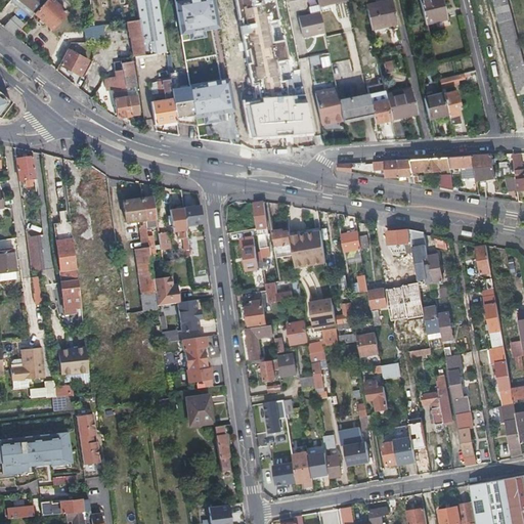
[(17,0),(34,13),(45,0),(17,0)]
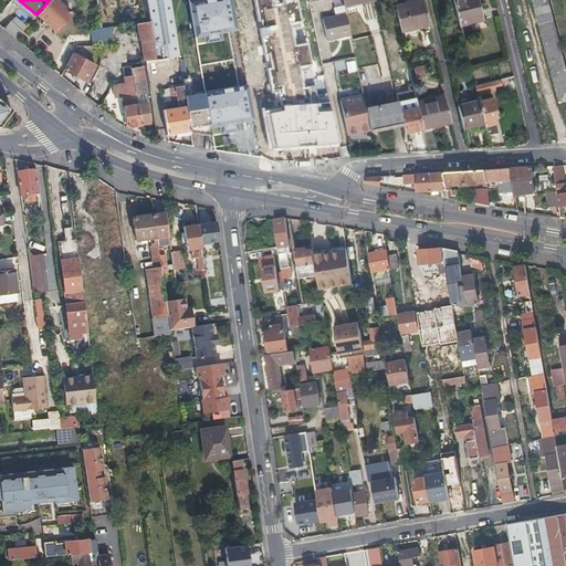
[(49,0),(37,14),(56,31),(71,13),(55,0),(49,0)]
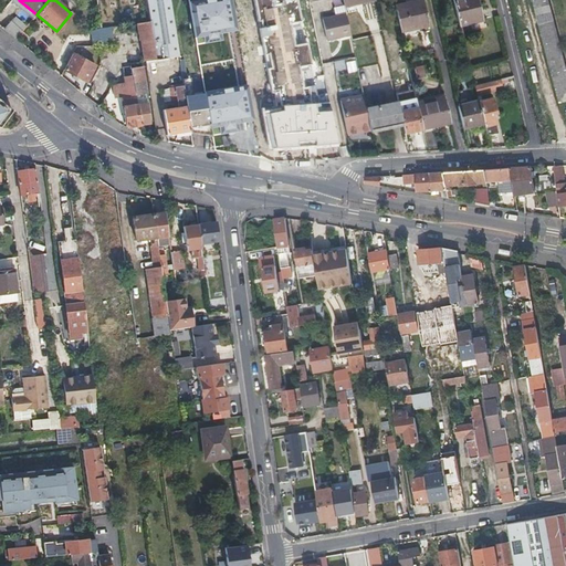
[(168,0),(146,0),(150,21),(156,60),(177,56),(169,4),(168,0)]
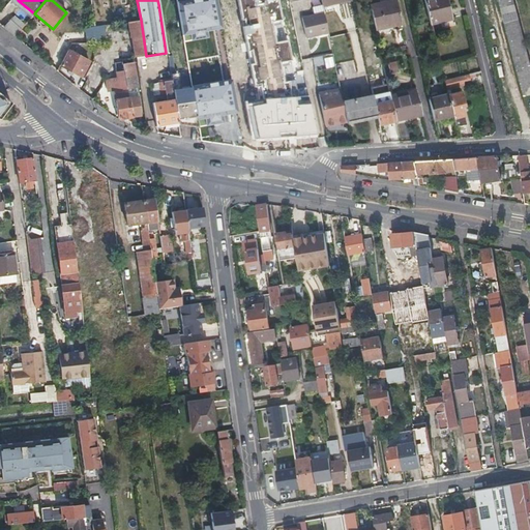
[(248,0),(267,92),(274,90),(291,88),(272,0),(248,0)]
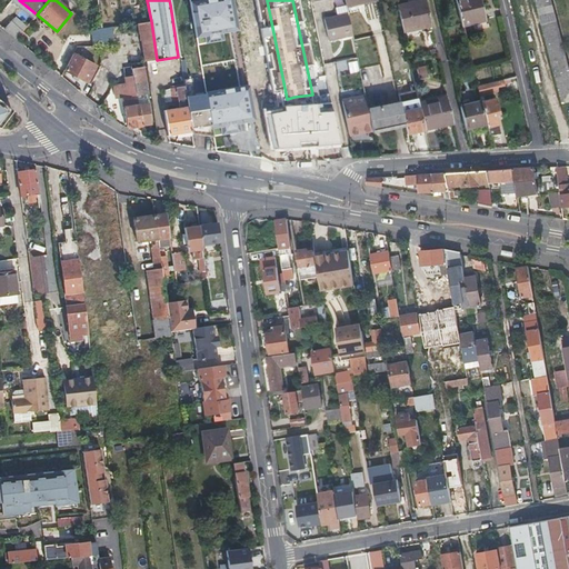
[(292,0),(312,95),(317,93),(310,61),(307,43),(302,21),(297,0),(292,0)]
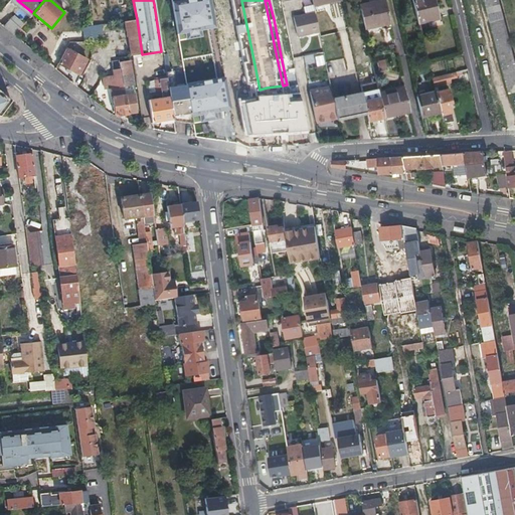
[(385,0),(383,0),(377,1),(382,23),(390,21),(385,0)]
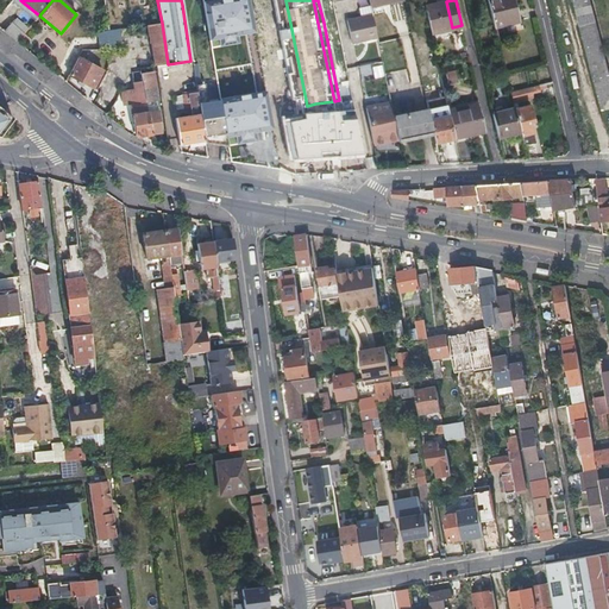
[(487,0),(494,27),(506,24),(518,22),(513,5),(512,0),(487,0)]
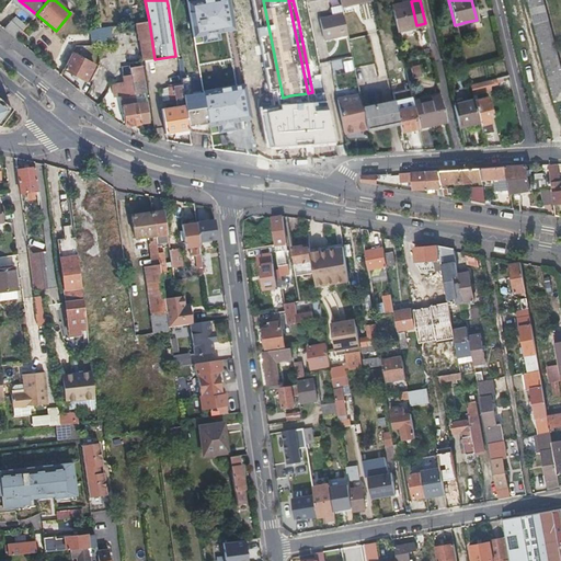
[(527,0),(554,102),(560,100),(560,69),(542,0),(527,0)]
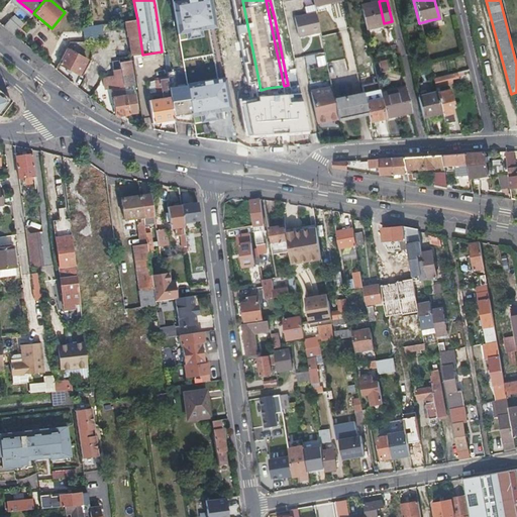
[(384,23),(379,1),(359,5),(366,30),(383,26),(383,23),(384,23)]
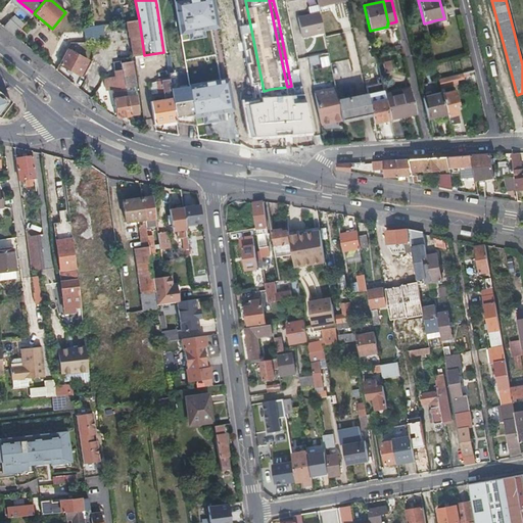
[(100,5),(101,22),(133,19),(132,3),(100,5)]
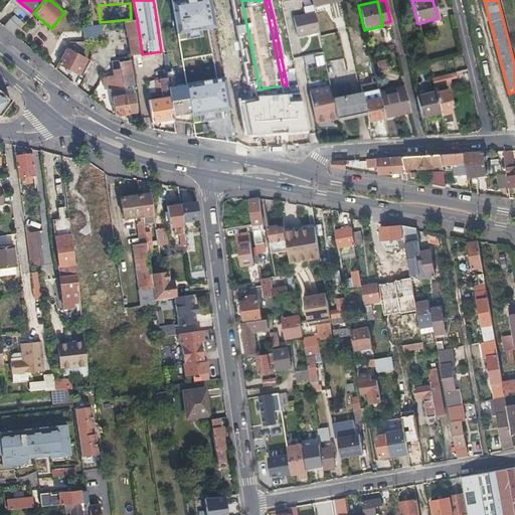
[(438,18),(427,20),(430,28),(443,25),(438,3),(434,4),(438,18)]
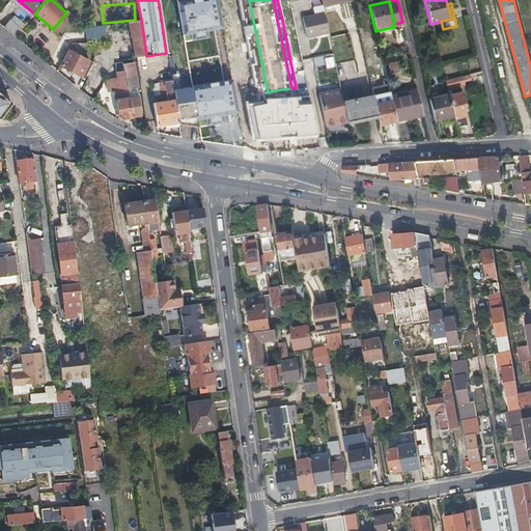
[(329,35),(325,15),(304,19),(308,39),(329,35)]
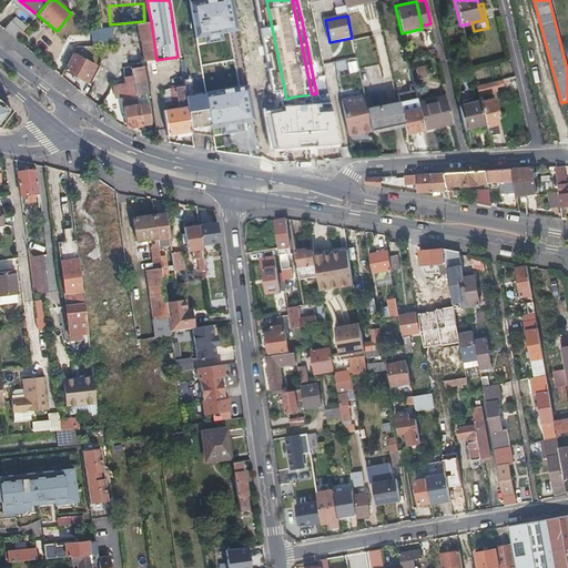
[(4,30),(14,38),(26,27),(16,18),(4,30)]
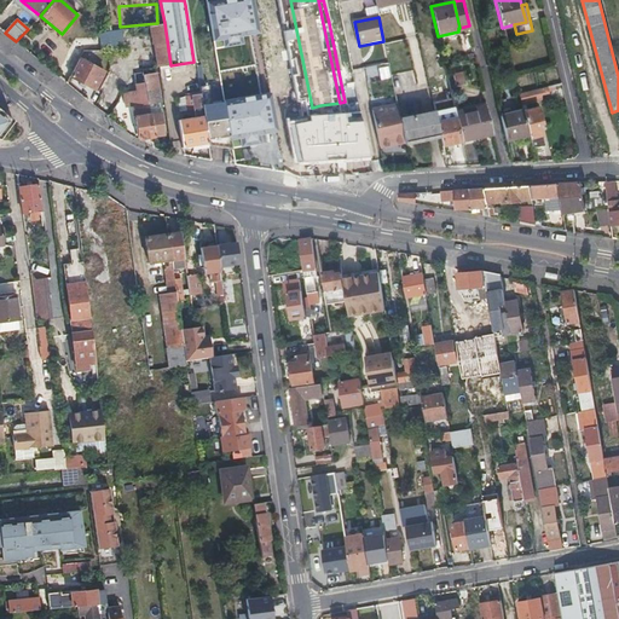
[(155,45),(158,67),(171,65),(165,23),(140,27),(143,47),(155,45)]
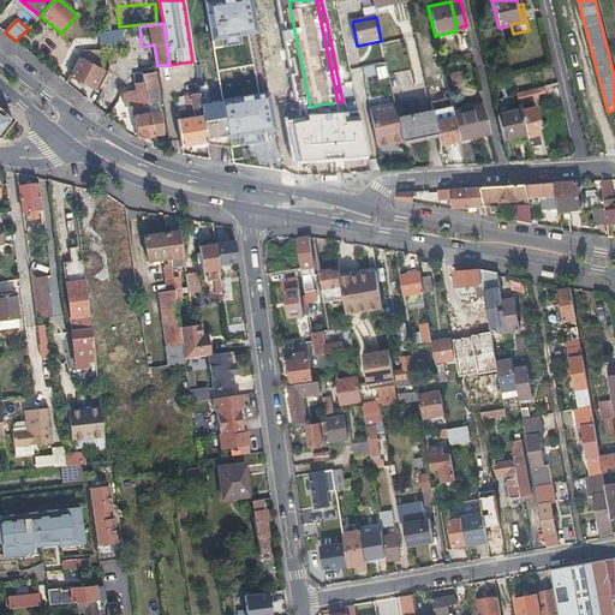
[(121,29),(124,49),(142,47),(139,27),(121,29)]
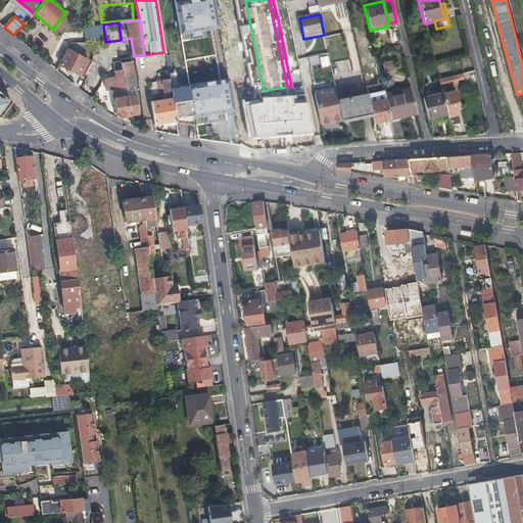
[(295,54),(291,38),(282,40),(285,56),(295,54)]
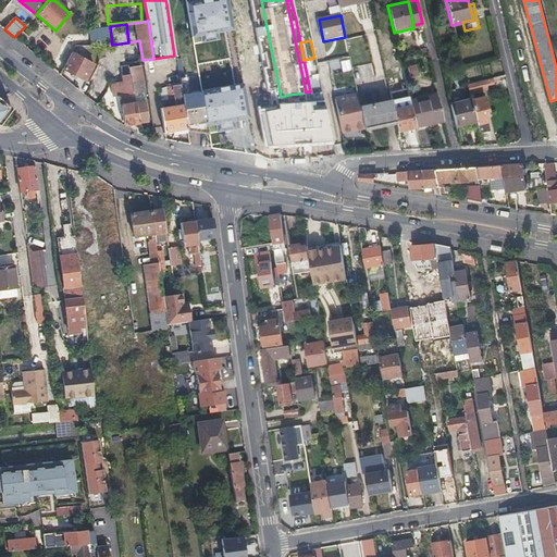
[(71,54),(63,69),(86,81),(94,67),(91,65),(93,63),(86,59),(84,62),(71,54)]
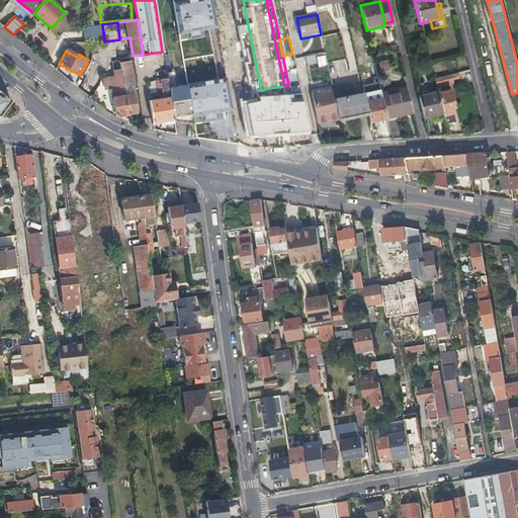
[(325,54),(317,55),(320,67),(314,68),(316,77),(330,74),(328,68),(325,54)]
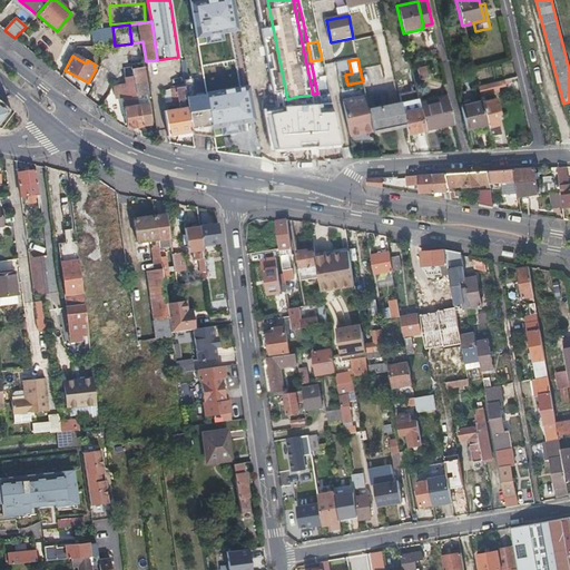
[(421,79),(428,78),(425,67),(418,68),(421,79)]
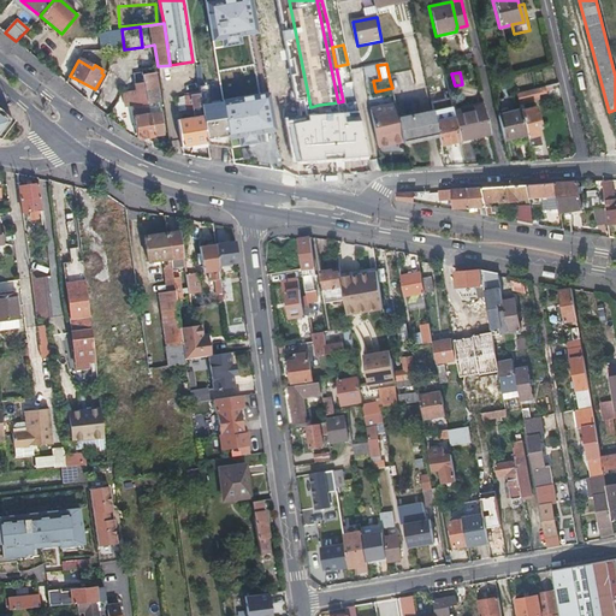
[(146,83),(148,102),(158,100),(153,73),(144,75),(146,83)]
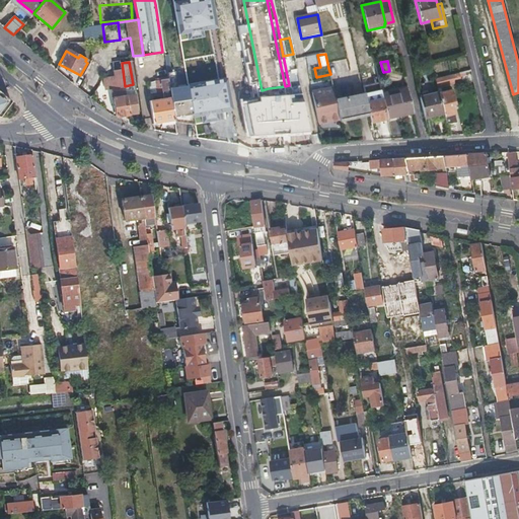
[(201,69),(206,93),(216,92),(212,68),(201,69)]
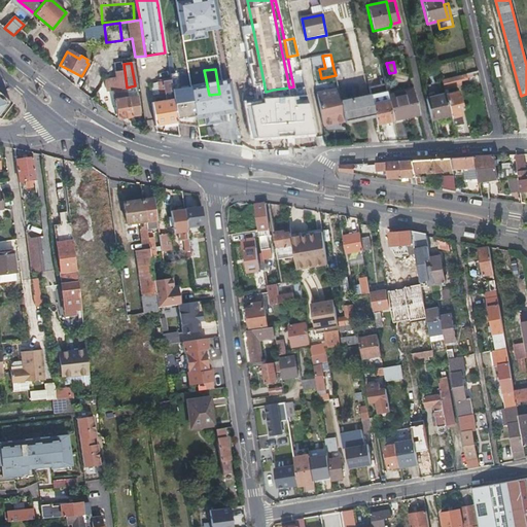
[(116,77),(105,78),(107,92),(128,89),(127,88),(125,71),(115,73),(116,77)]
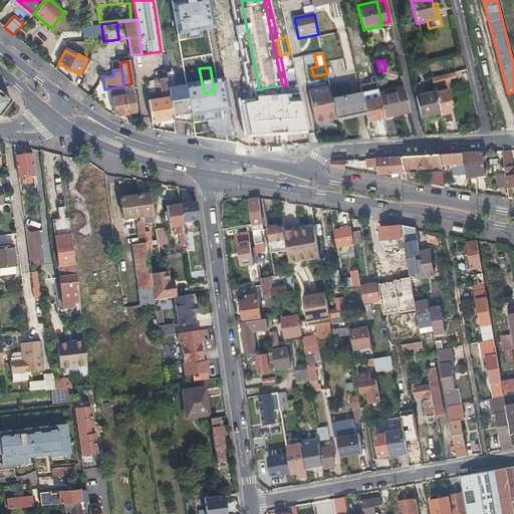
[(169,96),(173,120),(174,120),(193,124),(190,109),(186,85),(175,87),(172,70),(165,71),(166,78),(169,96)]
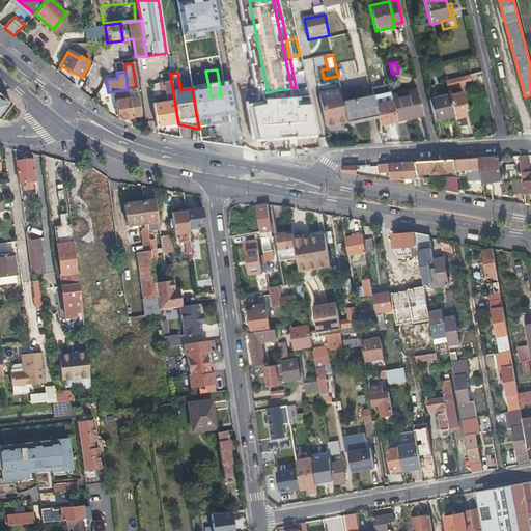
[(448,90),(477,87),(475,75),(446,78),(448,90)]
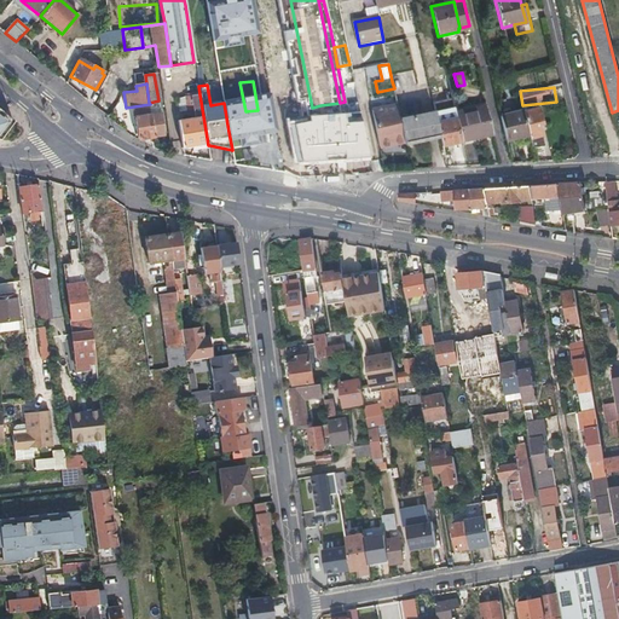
[(273,97),(277,120),(300,116),(294,92),(273,97)]
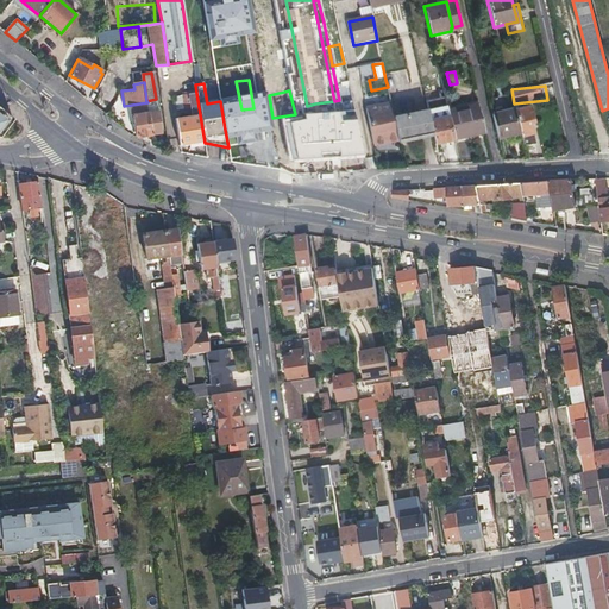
[(200,114),(196,93),(183,95),(182,96),(184,106),(189,106),(189,108),(190,117),(200,114)]
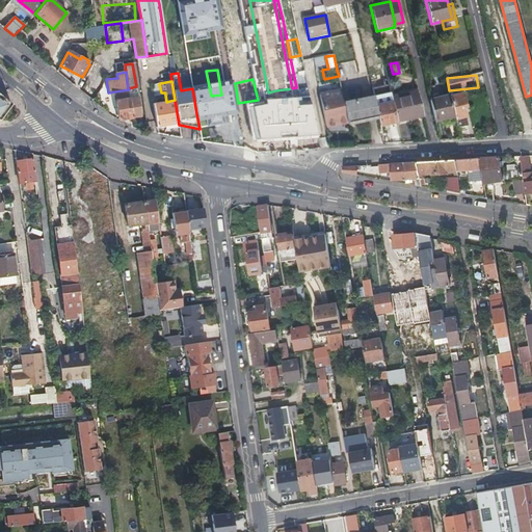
[(287,137),(301,136),(300,129),(295,102),(292,88),(275,90),(284,131),(285,131),(287,137)]
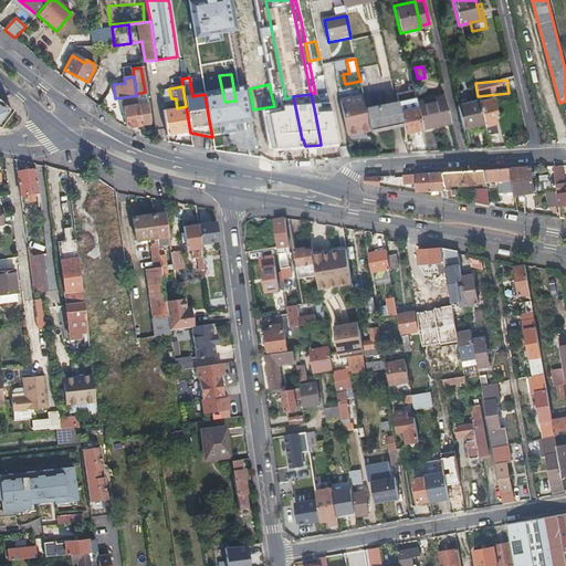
[(437,98),(442,123),(452,121),(446,96),(437,98)]
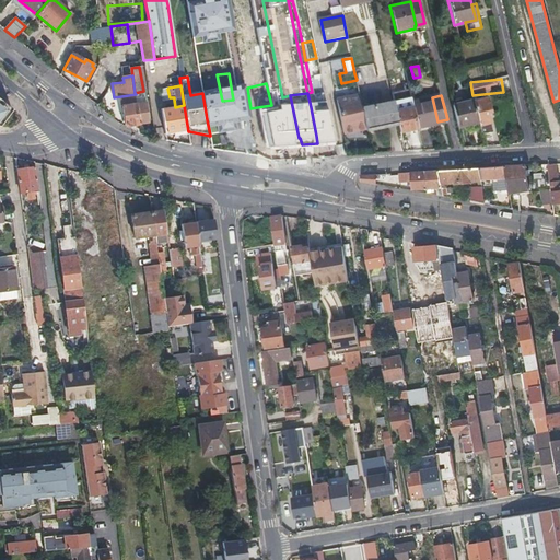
[(478,123),(478,125),(492,120),(491,112),(494,111),(491,95),(473,100),(478,123)]
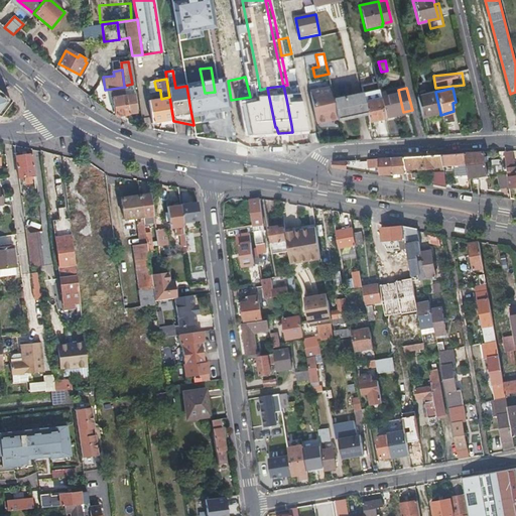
[(309,92),(316,124),(329,121),(330,125),(339,124),(338,119),(334,99),(332,89),(309,92)]
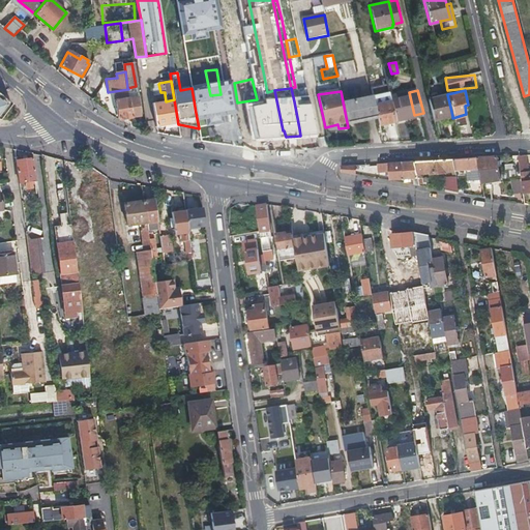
[(395,121),(414,118),(414,115),(409,92),(389,96),(391,102),(395,121)]
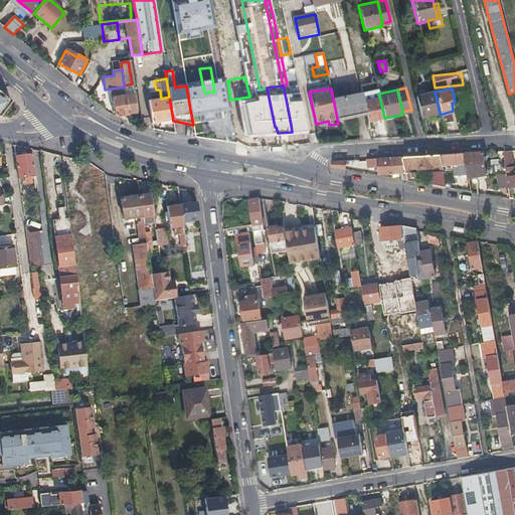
[(117,115),(129,113),(126,95),(125,91),(119,92),(119,97),(114,97),(117,115)]
